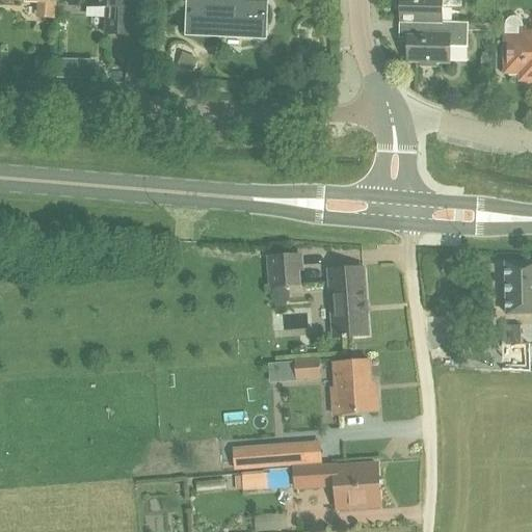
[(69,0),(69,5),(80,6),(80,7),(108,8),(106,34),(125,35),(127,0),(69,0)]
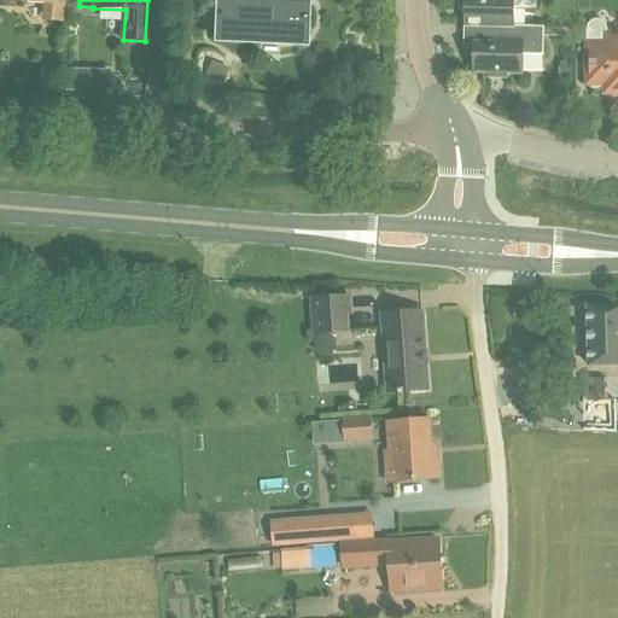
[(307,4),(278,3),(238,0),(228,0),(215,0),(214,40),(304,44),(307,4)]
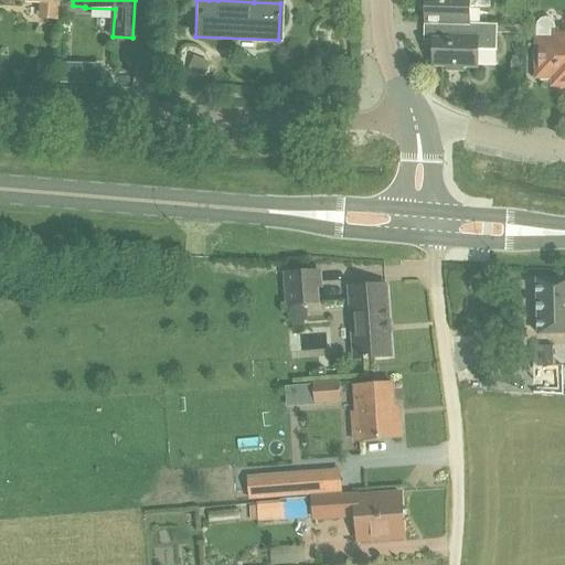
[(425,0),(426,3),(420,9),(425,14),(425,23),(450,24),(469,24),(470,8),(490,9),(490,0),(425,0)]
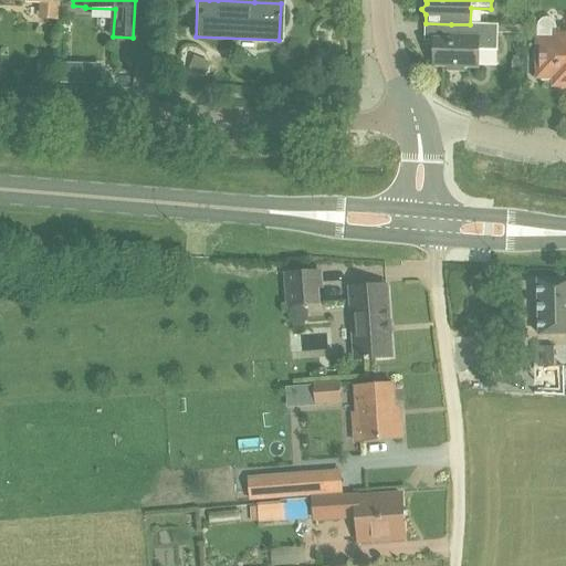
[(538,28),(538,39),(537,39),(537,77),(554,77),(554,85),(565,85),(565,31),(555,31),(555,28),(554,23),(551,20),(546,19),(543,20),(540,23),(538,28)]
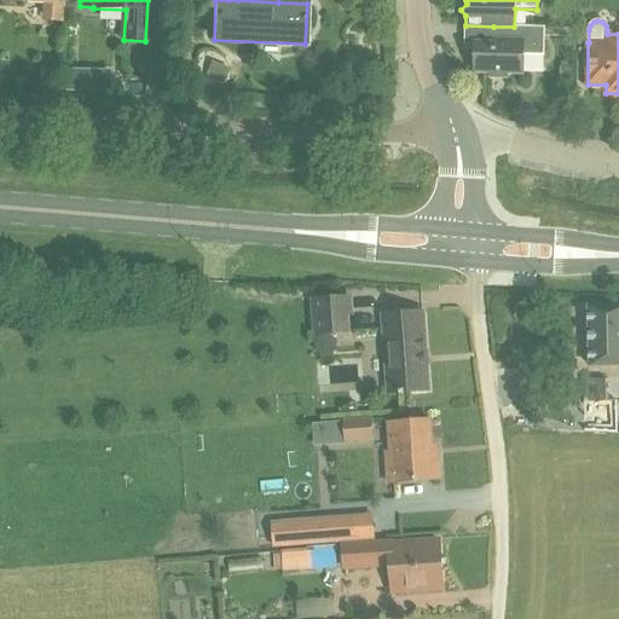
[(514,27),(493,27),(493,40),(490,44),(475,44),(474,73),(490,73),(490,77),(508,77),(508,73),(522,74),(524,57),(526,55),(544,56),(544,27),(514,27)]
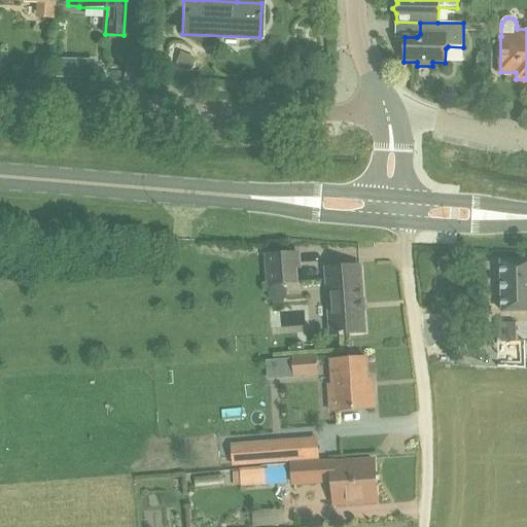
[(296,282),(295,268),(300,268),(299,253),(267,255),(269,283),(296,282)]
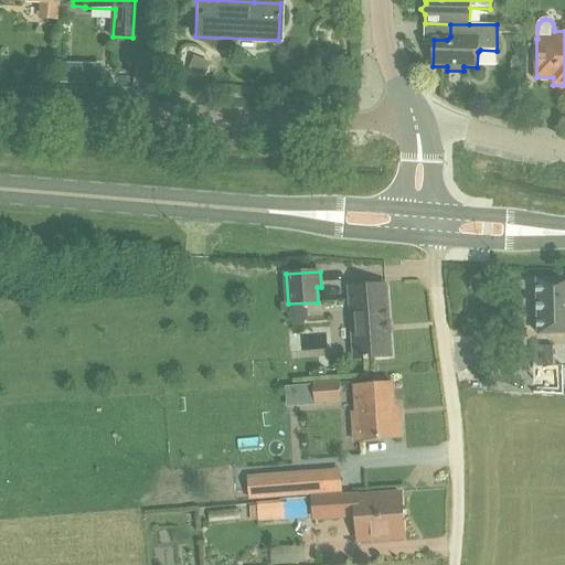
[(564,280),(537,281),(540,333),(539,333),(539,334),(564,333),(564,280)]
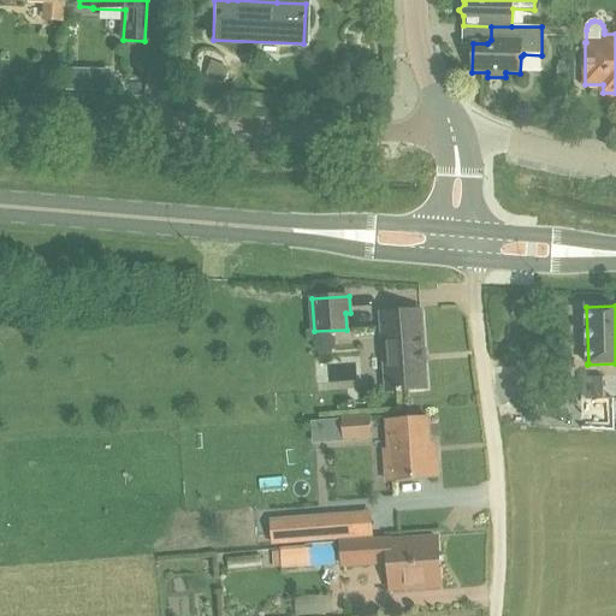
[(421,312),(381,314),(384,353),(386,391),(397,391),(397,394),(402,392),(402,390),(426,389),(424,350),(421,312)]
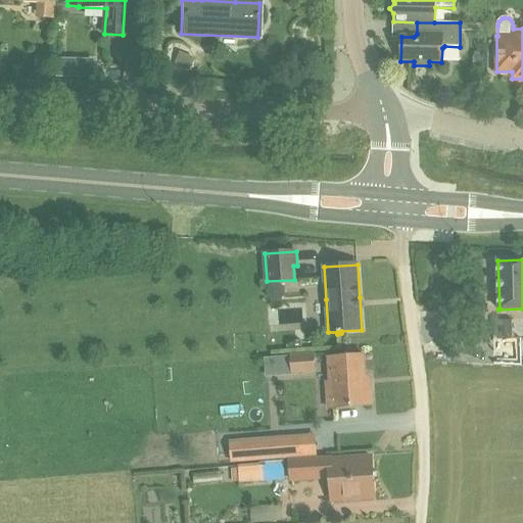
[(494,321),(494,339),(520,339),(520,321),(494,321)]
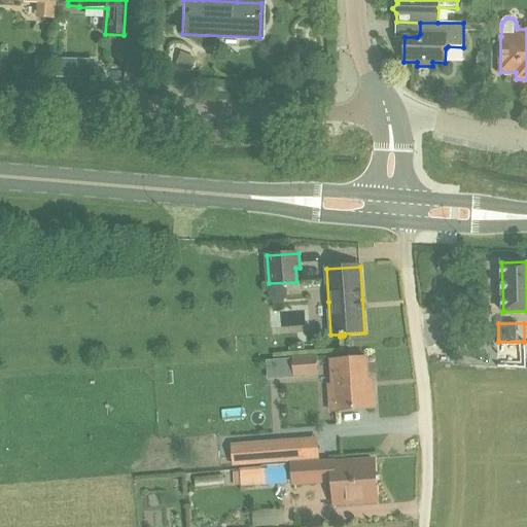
[(317,375),(316,357),(293,359),(294,377),(317,375)]
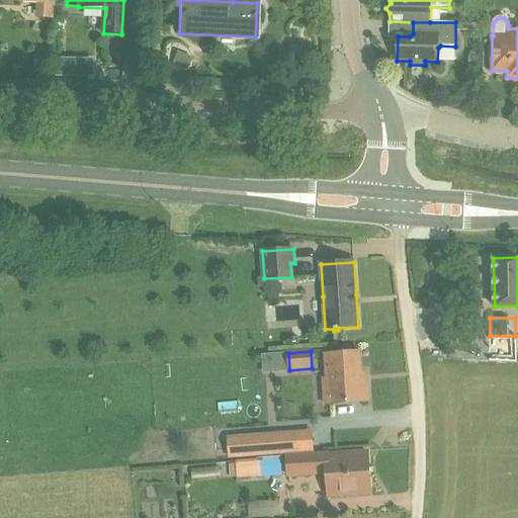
[(330,404),(368,401),(366,380),(362,380),(360,352),(326,354),(330,404)]
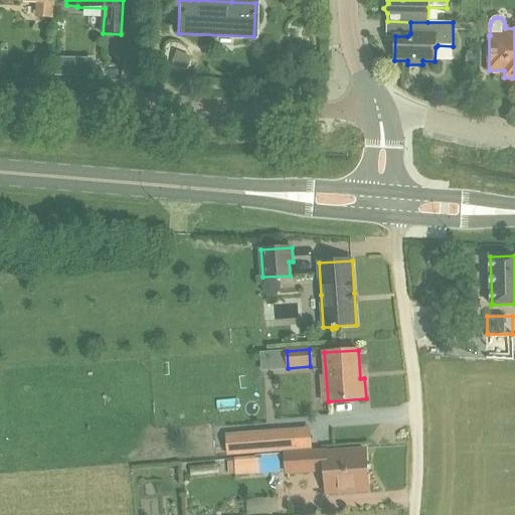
[(228,458),(255,456),(278,454),(294,453),(292,428),(239,433),(240,440),(227,441),(228,458)]
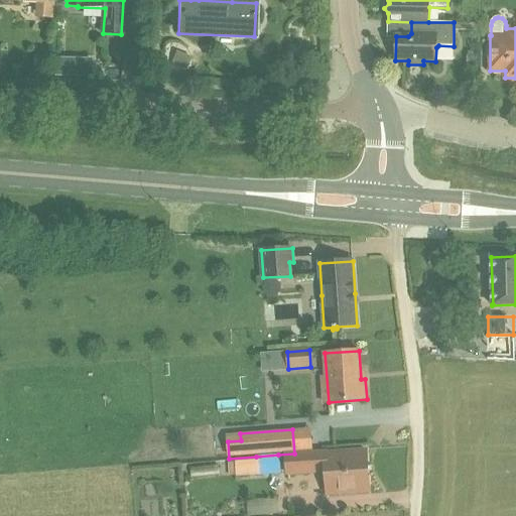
[(326,453),(285,455),(287,474),(326,471),(327,494),(369,492),(366,452),(327,454),(326,453)]
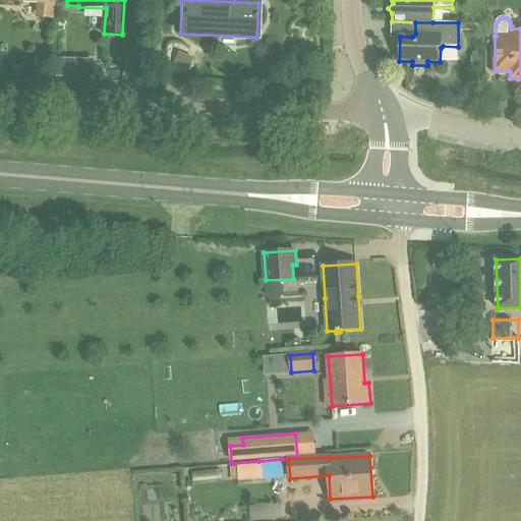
[(281,459),(258,461),(258,463),(236,464),(238,481),(283,478),(281,459)]
